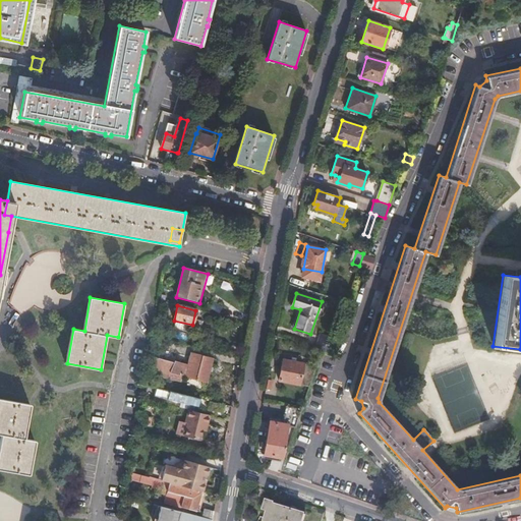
[(320,335),(315,350),(321,351),(330,354),(335,340),(320,335)]
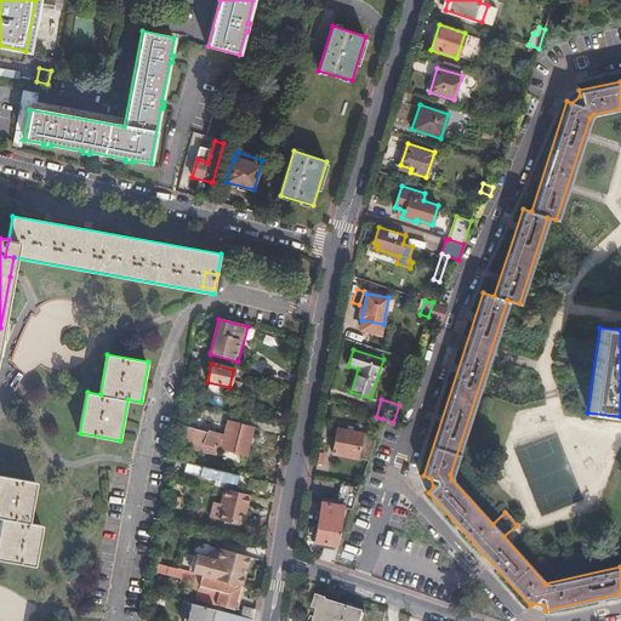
[(204,445),(248,456),(255,428),(228,421),(224,437),(183,426),(178,446),(201,453),(204,445)]
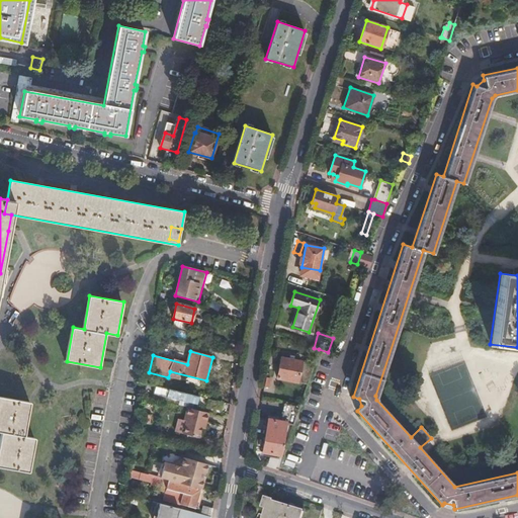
[(308,384),(314,364),(281,358),(277,379),(308,384)]
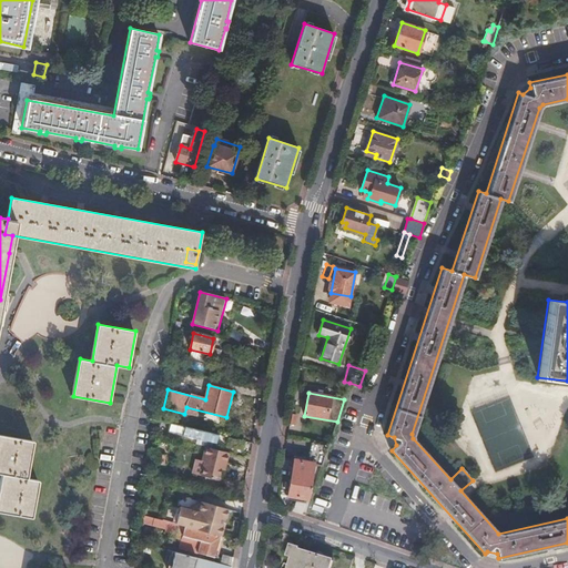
[(217,445),(220,436),(171,424),(169,433),(217,445)]
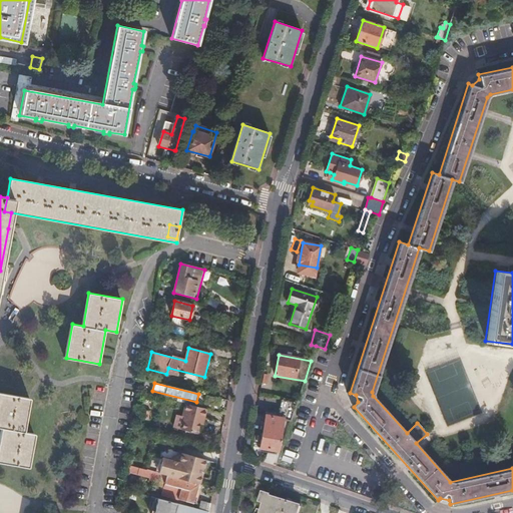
[(0,436),(0,462),(28,467),(34,434),(23,432),(29,399),(0,393),(0,428),(1,428),(0,436)]
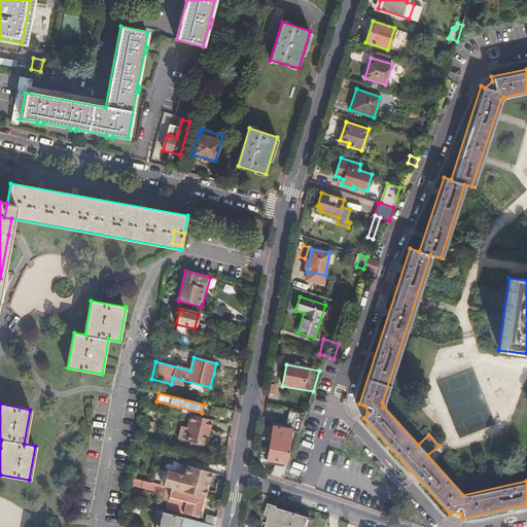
[(224,418),(226,410),(213,407),(211,415),(224,418)]
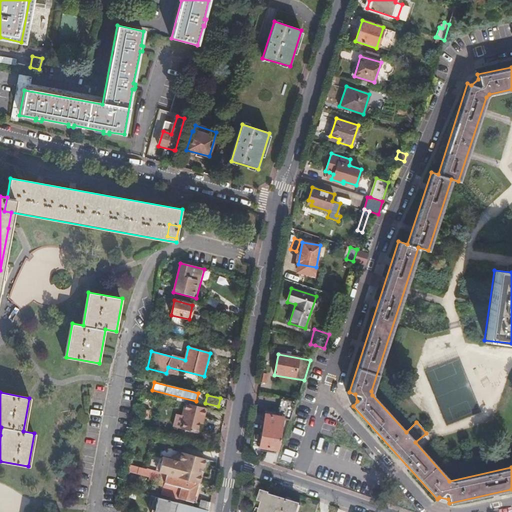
[(283,415),(292,417),(297,401),(281,397),(278,414),(283,415)]
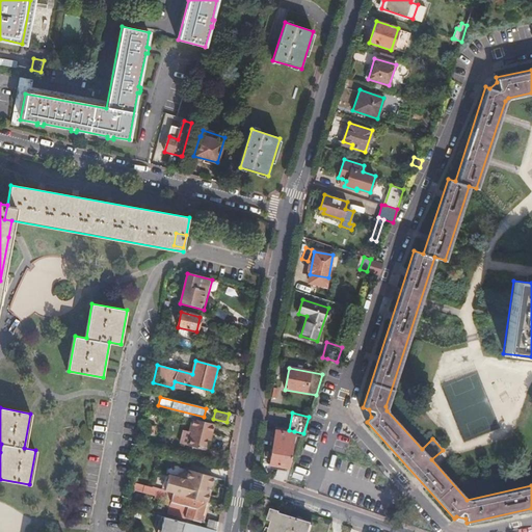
[(188,445),(205,449),(207,441),(209,432),(211,433),(213,424),(192,419),(189,432),(191,432),(188,445)]
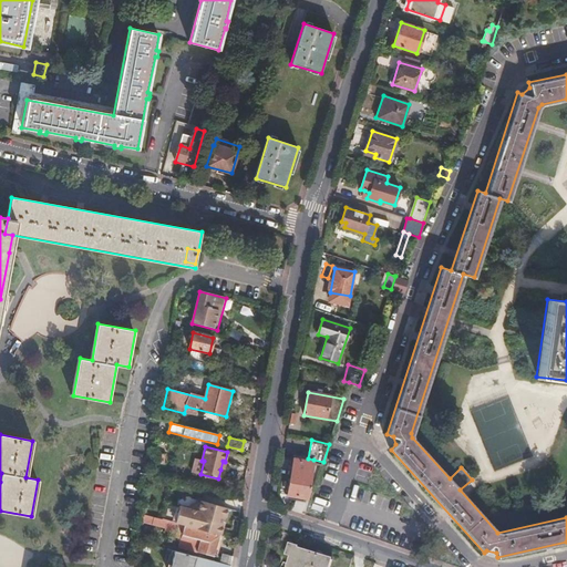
[(306,502),(312,464),(312,463),(294,459),(287,495),(296,496),(296,501),(306,502)]
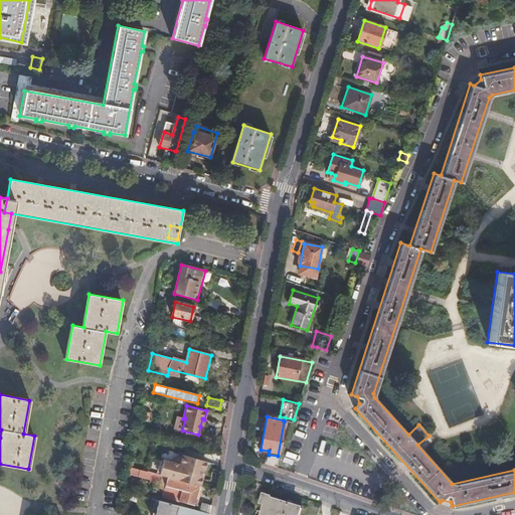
[(175,428),(182,431),(185,418),(183,418),(178,417),(175,428)]
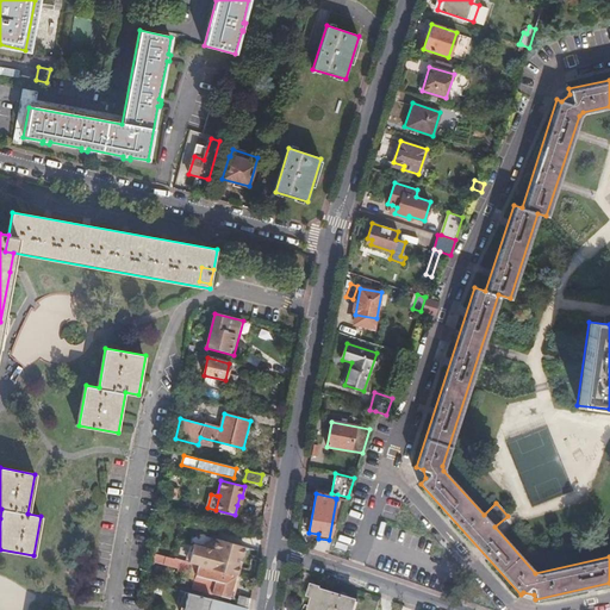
[(237,576),(238,576),(247,546),(216,537),(218,527),(186,518),(175,559),(180,560),(237,576)]
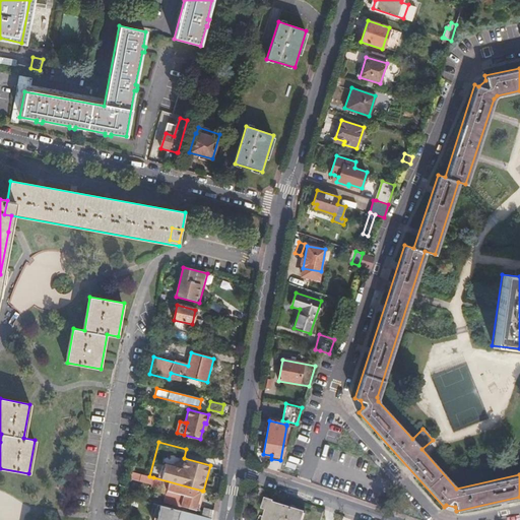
[(130,478),(140,481),(142,474),(132,472),(130,478)]
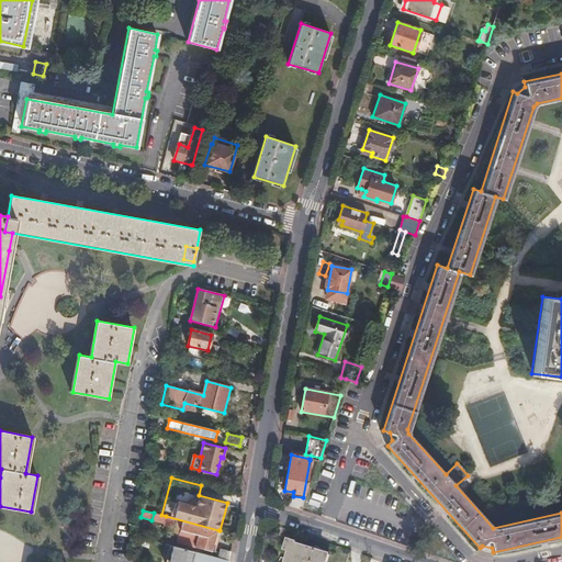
[(152,523),(164,525),(166,516),(161,515),(154,513),(152,520),(152,523)]
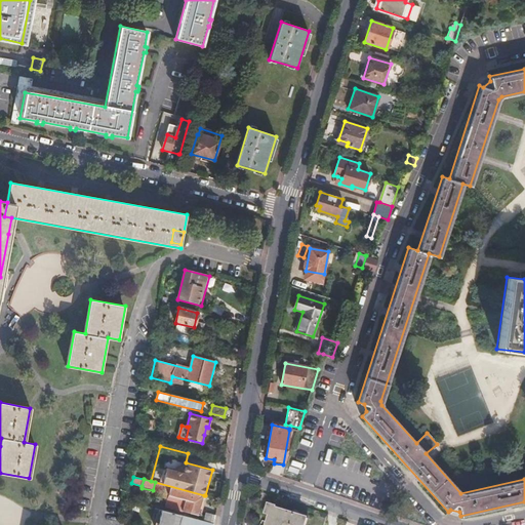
[(199,514),(204,495),(155,482),(153,490),(169,495),(167,506),(199,514)]
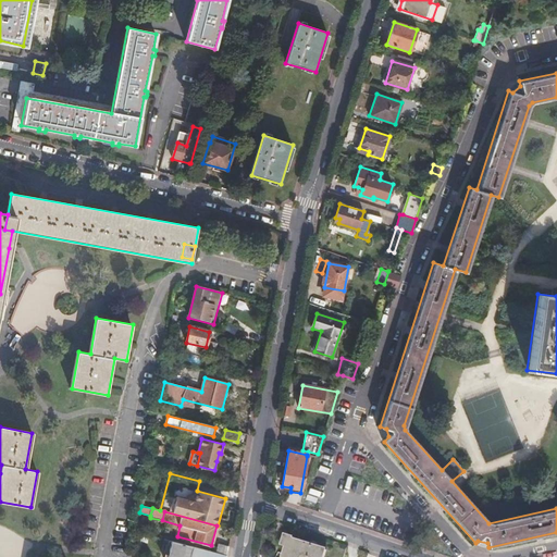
[(287,556),(286,556),(324,556),(326,551),(292,541),(287,556)]
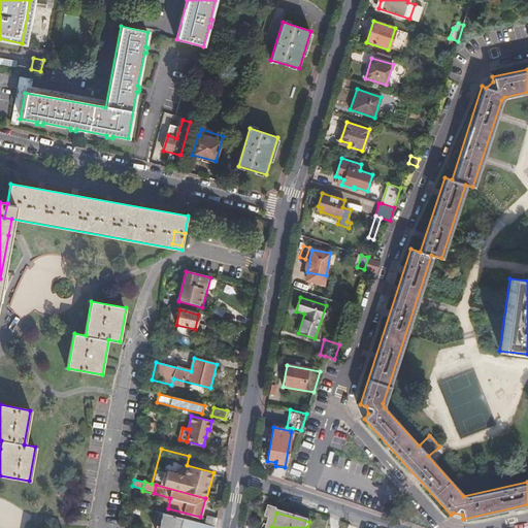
[(158,527),(179,527),(183,519),(162,514),(158,527)]
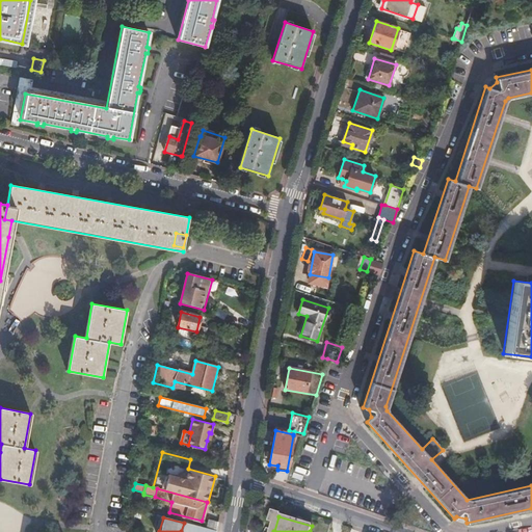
[(202,528),(216,531),(218,522),(204,517),(202,528)]
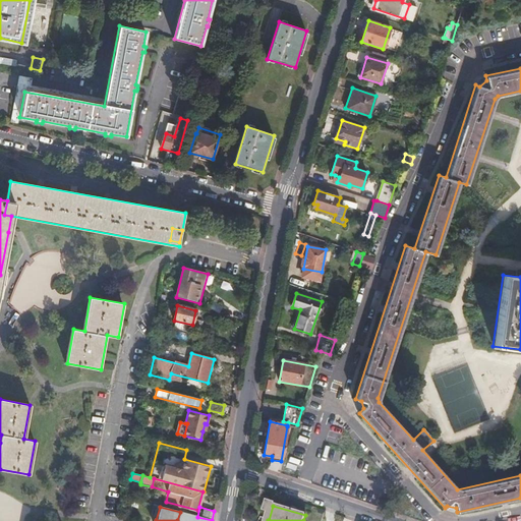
[(177,520),(212,520),(197,517),(180,512),(177,520)]
